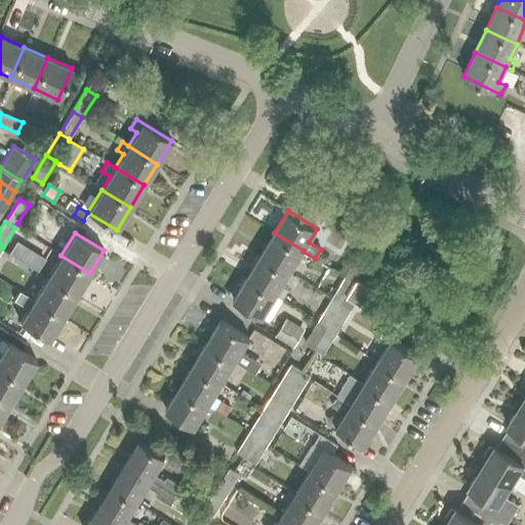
[(289,273),(303,251),(304,250),(274,233),(260,255),(289,273)]
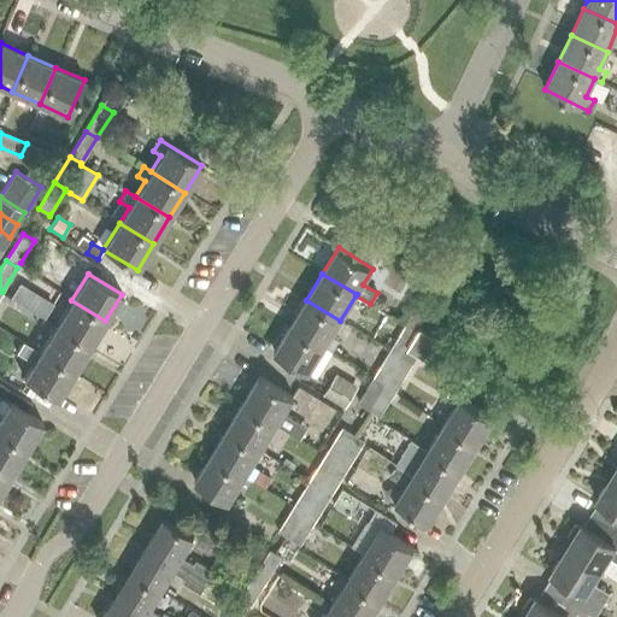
[(19,283),(10,298),(22,304),(43,318),(53,304),(19,283)]
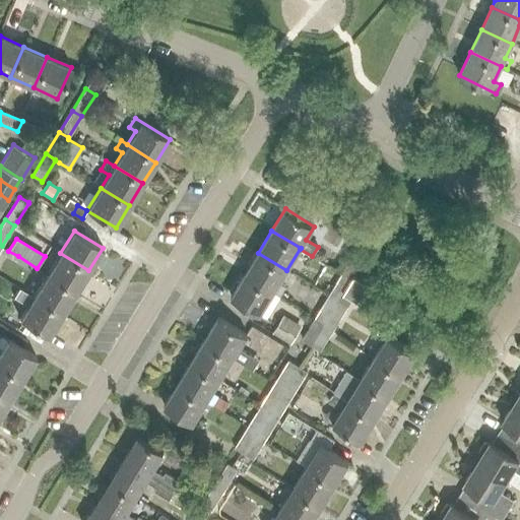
[(365,258),(355,252),(342,274),(351,279),(353,276),(365,258)]
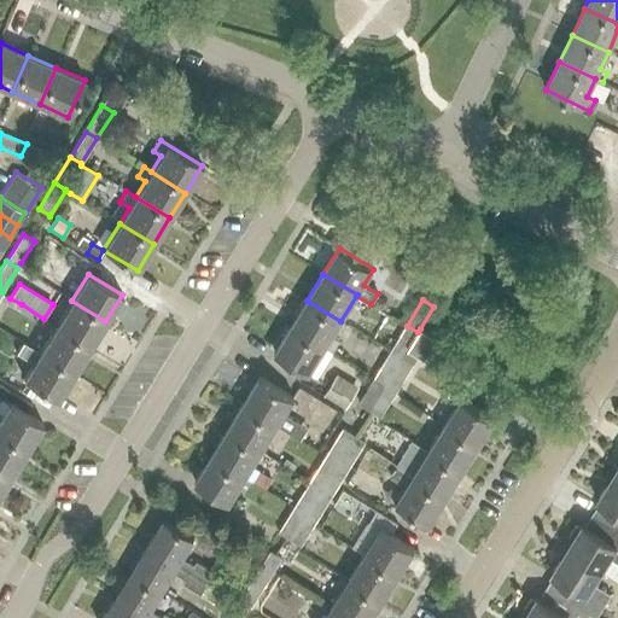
[(71,301),(57,325),(91,345),(105,321),(71,301)]
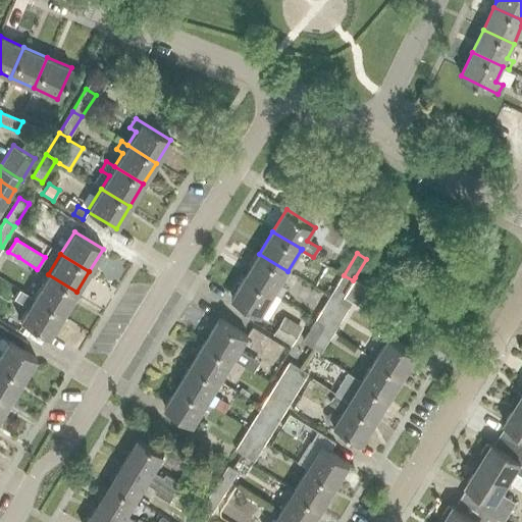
[(259,254),(246,275),(274,294),(275,292),(282,297),(286,289),(280,284),(288,271),(259,254)]
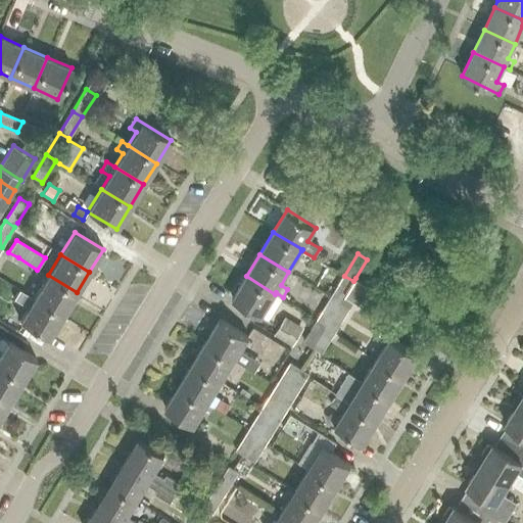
[(48,275),(34,297),(62,316),(77,292),(48,275)]
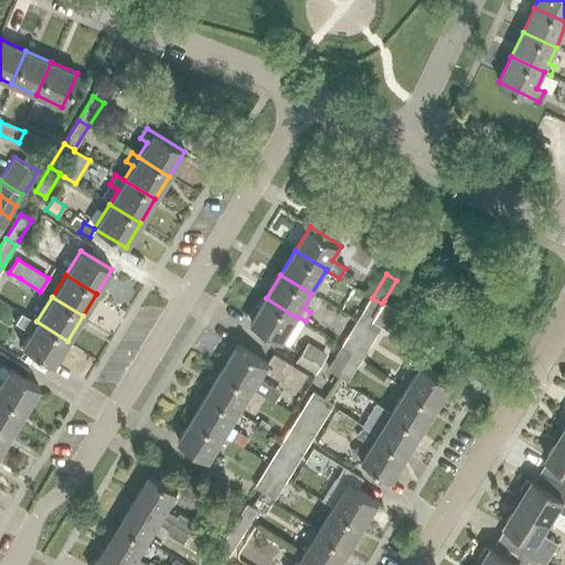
[(266,298),(251,322),(283,342),(283,341),(289,345),(295,336),(288,331),(297,318),(266,298)]
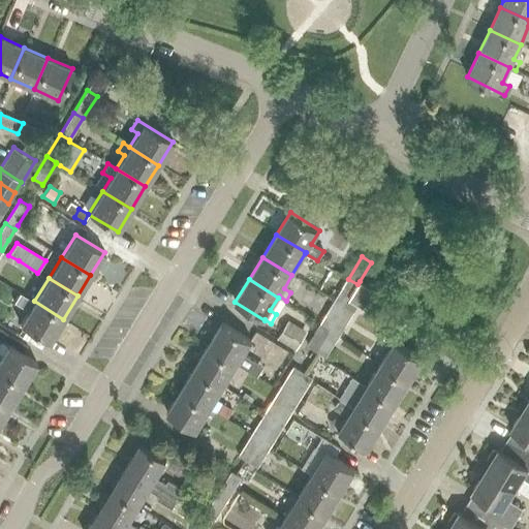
[(358,284),(348,279),(335,301),(344,307),(348,300),(349,299),(358,284)]
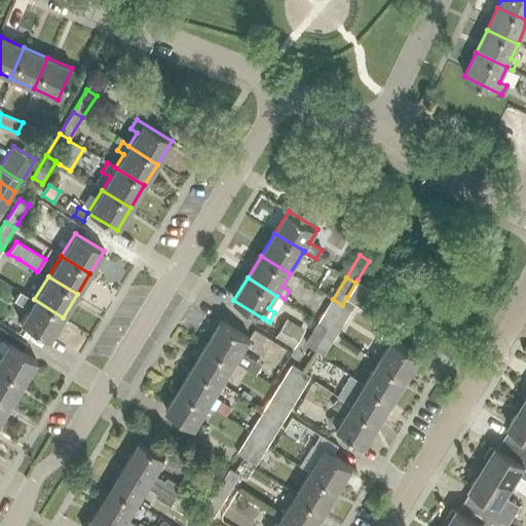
[(358,279),(355,283),(347,297),(357,303),(363,307),(374,290),(367,285),(365,284),(364,283),(358,279)]
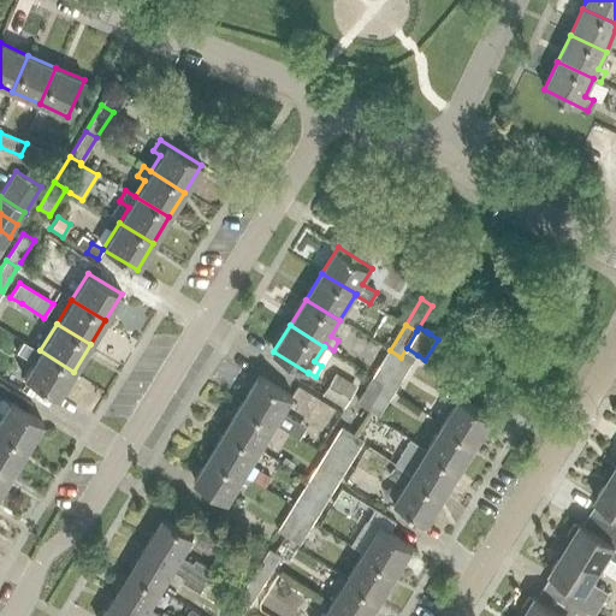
[(22,342),(16,351),(33,362),(39,351),(22,342)]
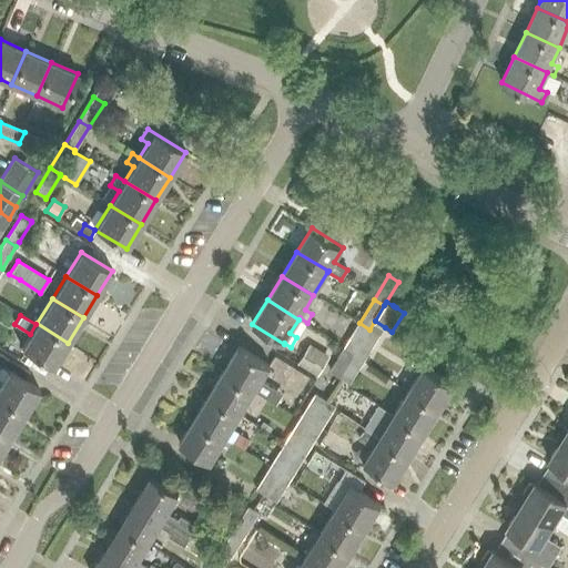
[(375,321),(374,322),(369,330),(355,353),(365,359),(385,327),(375,321)]
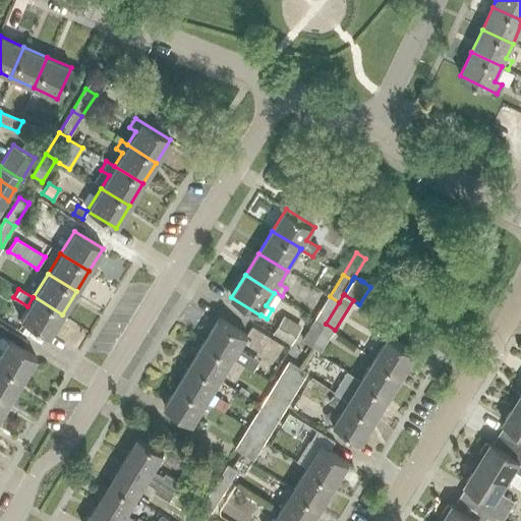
[(49,337),(62,314),(34,296),(33,297),(27,306),(19,319),(49,337)]
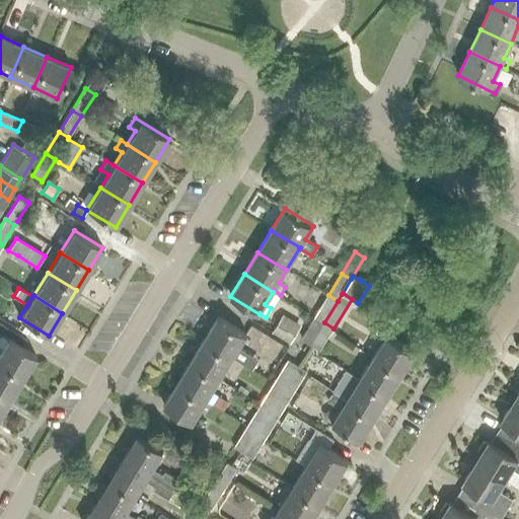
[(338,301),(328,295),(315,317),(324,322),(338,301)]
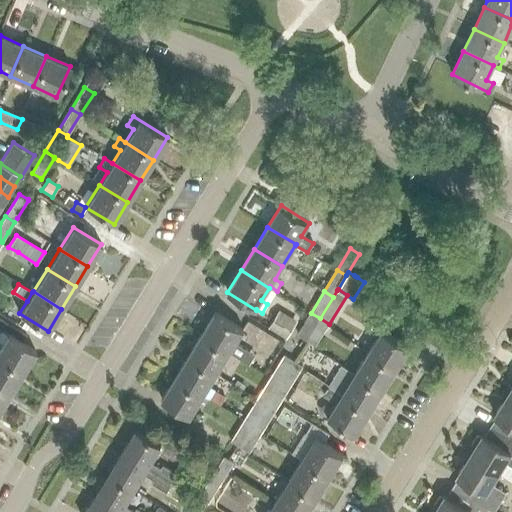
[(286,339),(297,321),(278,310),(268,328),(286,339)]
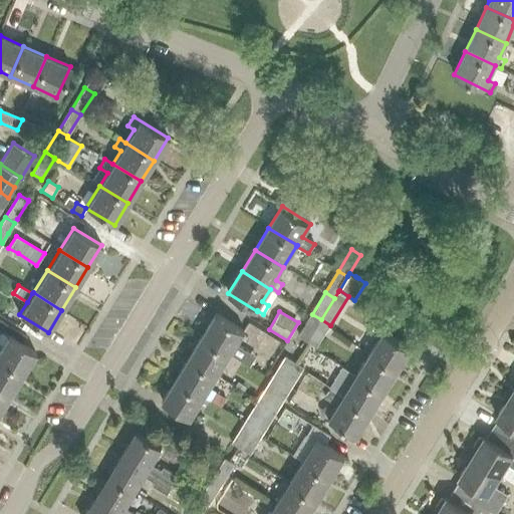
[(244,331),(216,314),(202,336),(230,354),(244,331)]
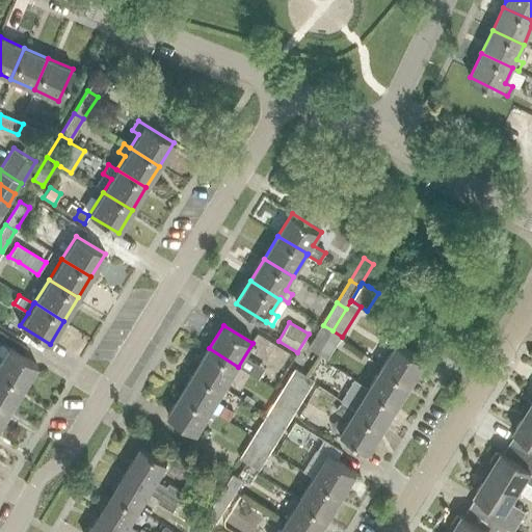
[(309,348),(318,353),(333,330),(323,325),(309,348)]
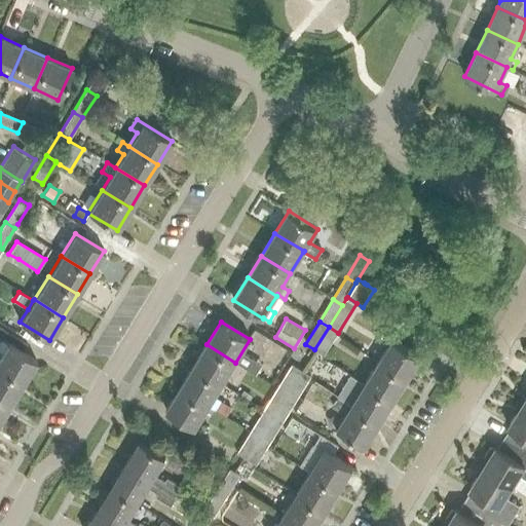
[(329,327),(314,349),(325,355),(338,333),(329,327)]
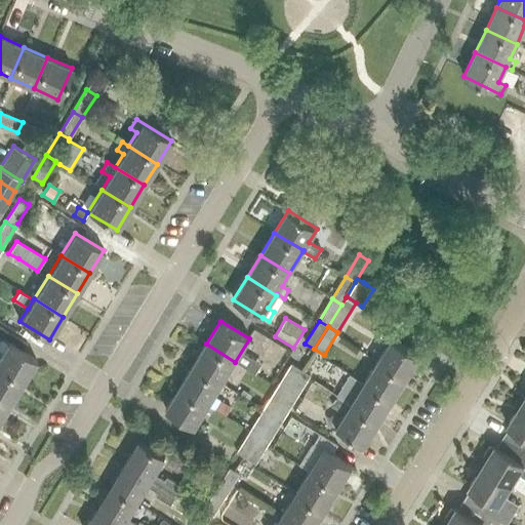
[(406,379),(419,357),(391,338),(391,339),(382,334),(378,340),(387,346),(376,362),(406,379)]
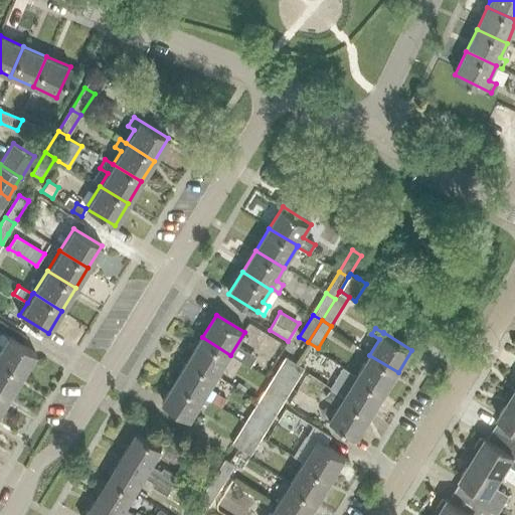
[(0,361),(22,374),(35,353),(7,336),(0,346),(0,361)]
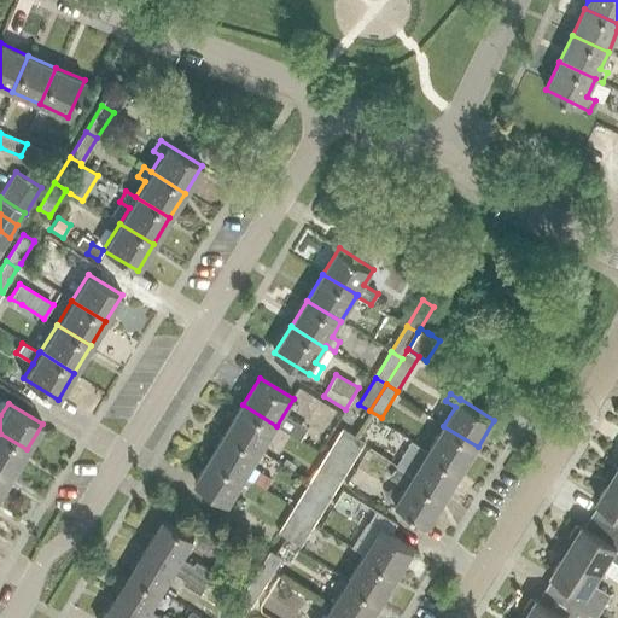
[(243,404),(227,431),(261,452),(277,426),(243,404)]
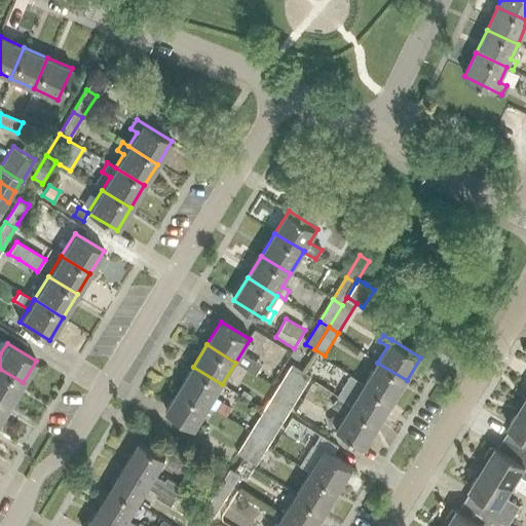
[(393,402),(407,380),(377,363),(364,383),(393,402)]
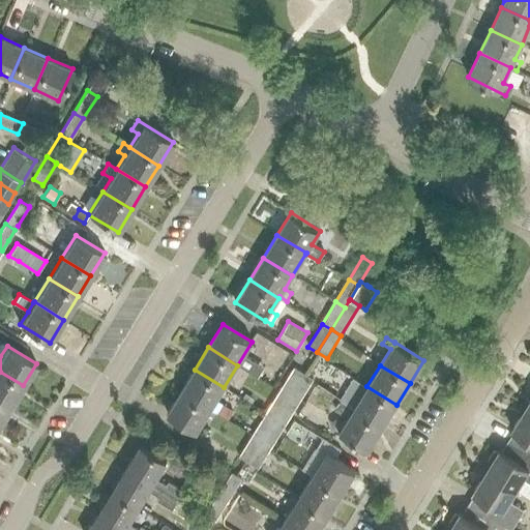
[(303,373),(294,367),(281,389),(290,395),(303,373)]
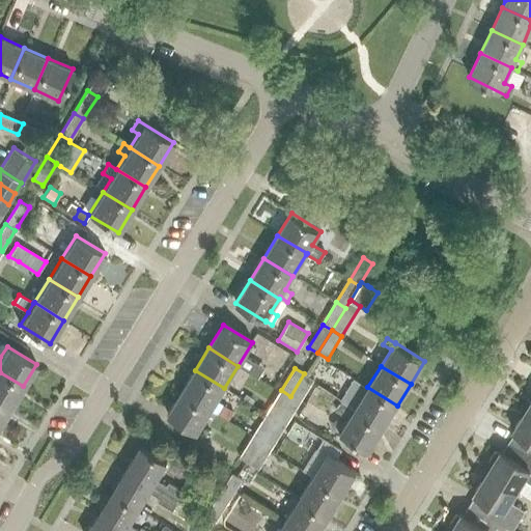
[(224,388),(195,370),(182,391),(211,410),(217,414),(222,403),(217,400),(224,388)]
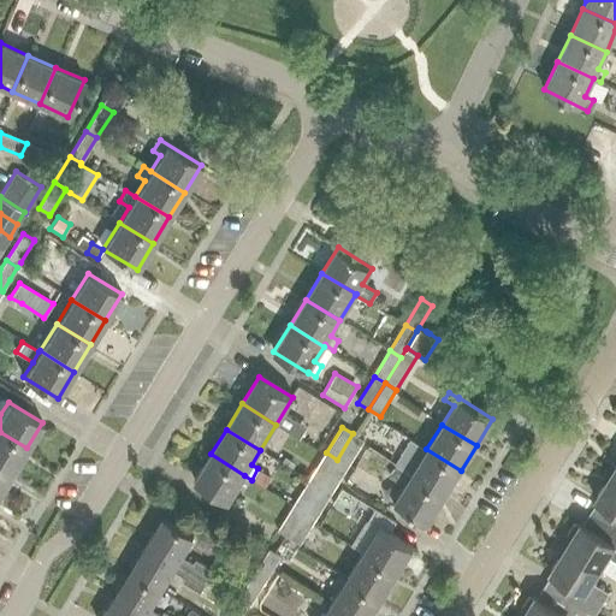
[(0,468),(10,475),(27,448),(0,432),(0,468)]
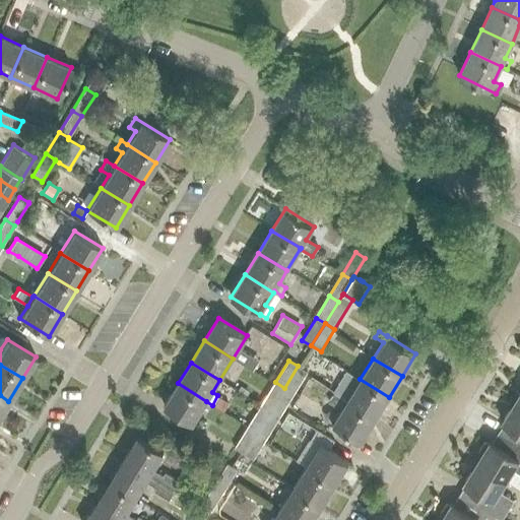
[(307,372),(298,366),(284,388),(294,394),(307,372)]
